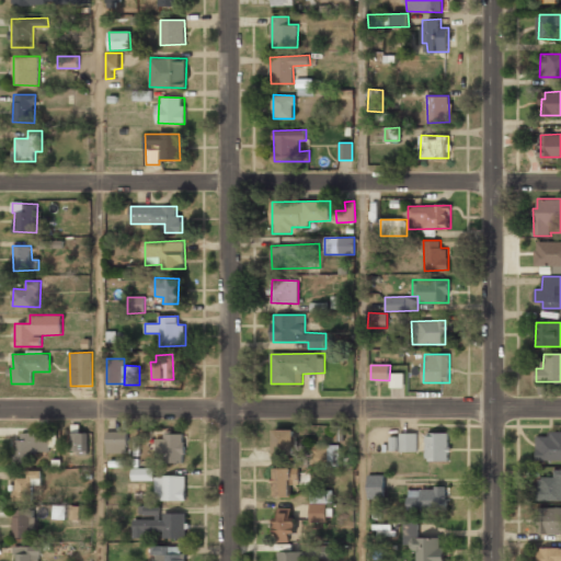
[(403,388),(403,374),(390,374),(390,388),(403,388)]
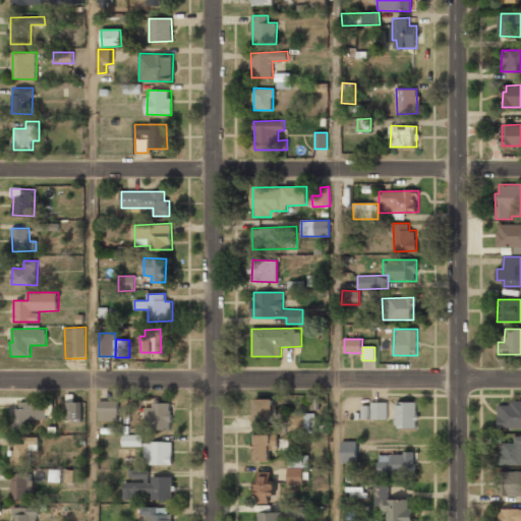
[(254,399),(254,422),(275,421),(274,399),(254,399)]
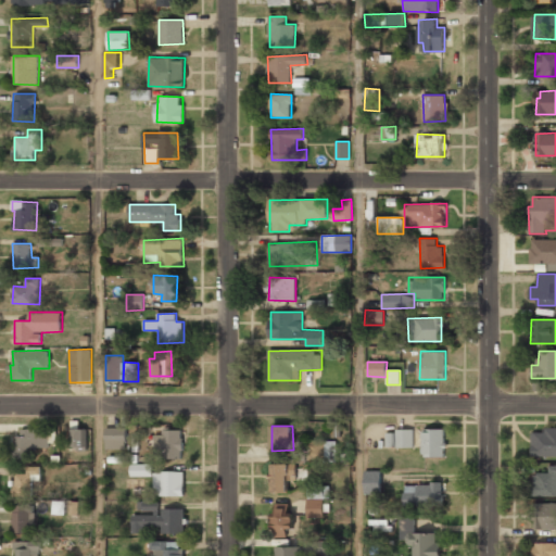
[(106,450),(127,450),(126,427),(105,428),(106,450)]
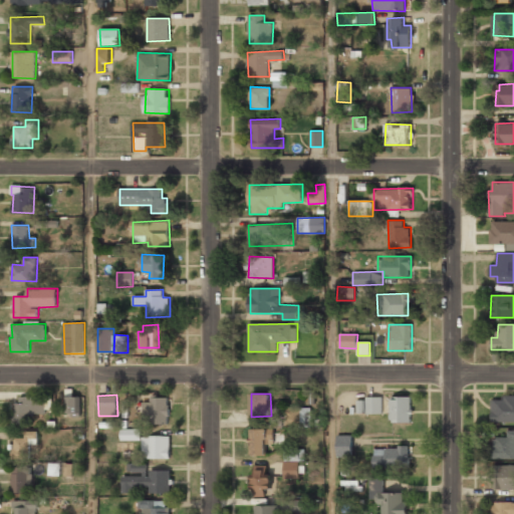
[(513,422),(513,395),(502,396),(502,400),(491,400),(491,423),(513,422)]
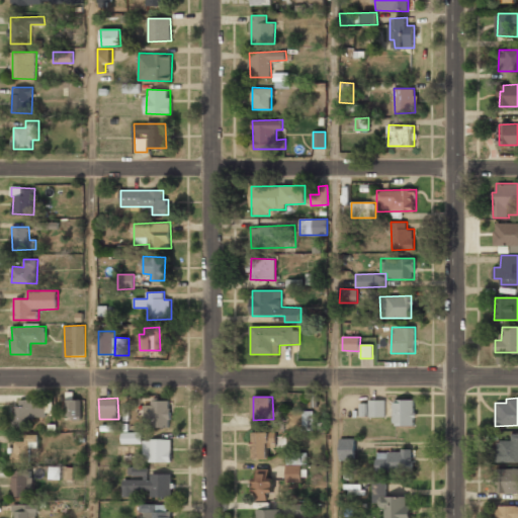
[(13,428),(30,427),(30,417),(46,417),(46,399),(19,400),(19,407),(13,407),(13,428)]
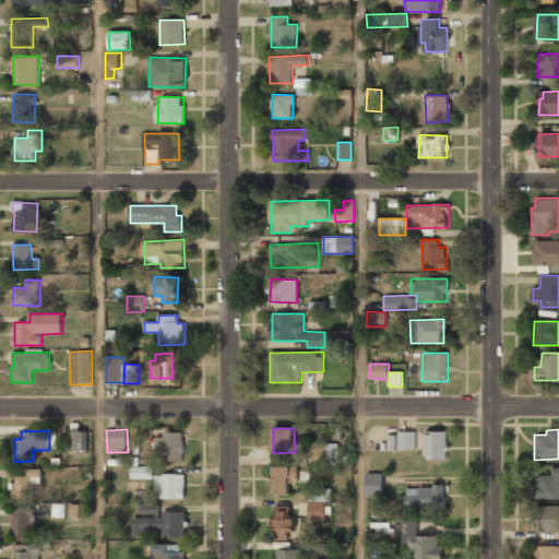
[(72,451),(87,451),(88,431),(73,430),(72,451)]
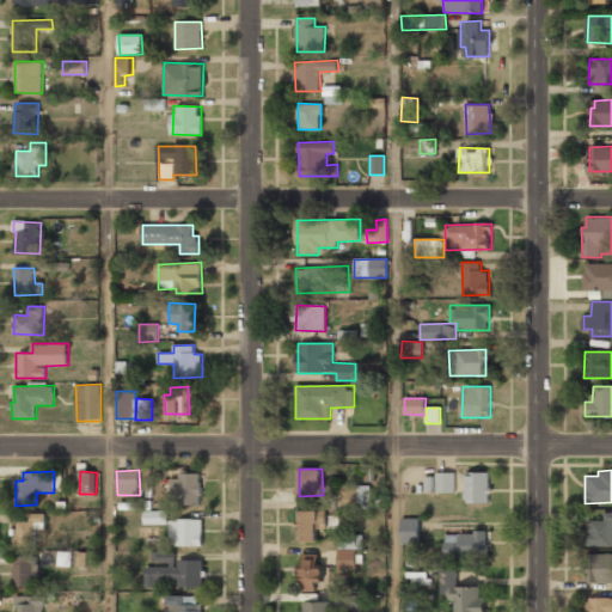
[(436,493),(456,493),(456,472),(436,472),(436,493)]
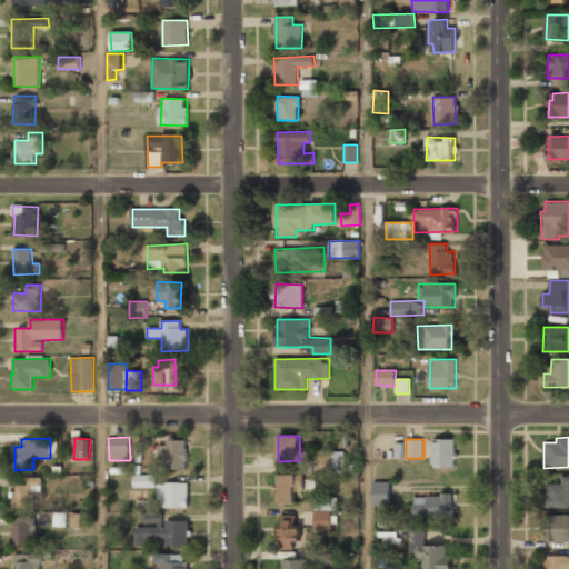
[(435,468),(455,468),(455,439),(435,439),(435,468)]
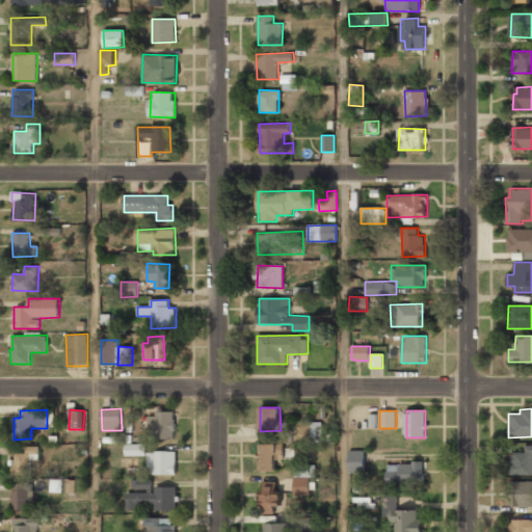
[(149,413),(148,439),(175,439),(175,413),(149,413)]
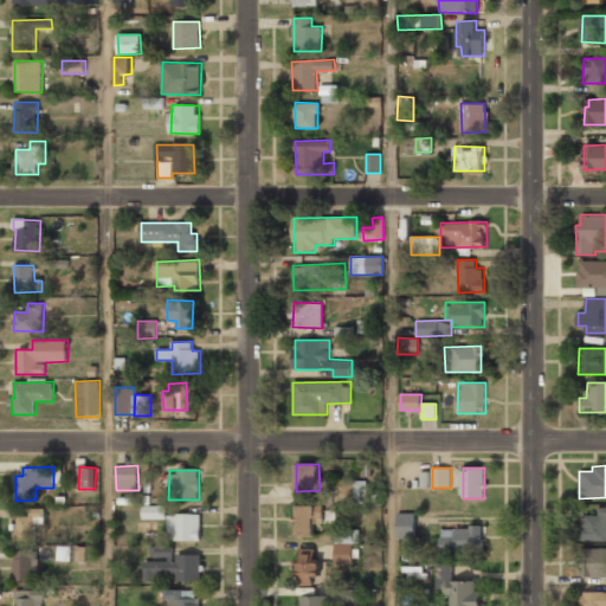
[(166,505),(142,505),(142,519),(167,519),(166,505)]
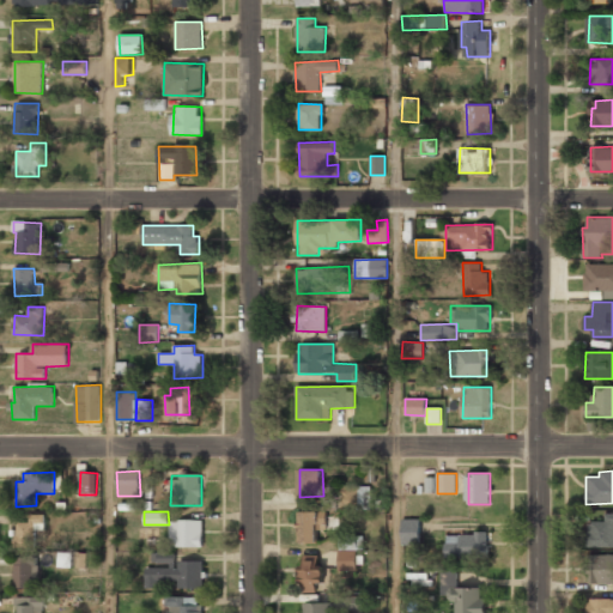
[(301,511),(301,542),(319,544),(319,529),(327,529),(327,511),(301,511)]
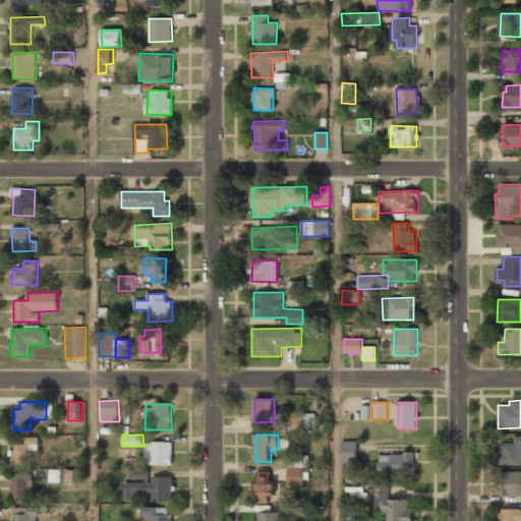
[(520,436),(514,436),(514,444),(500,443),(500,464),(520,464),(520,436)]
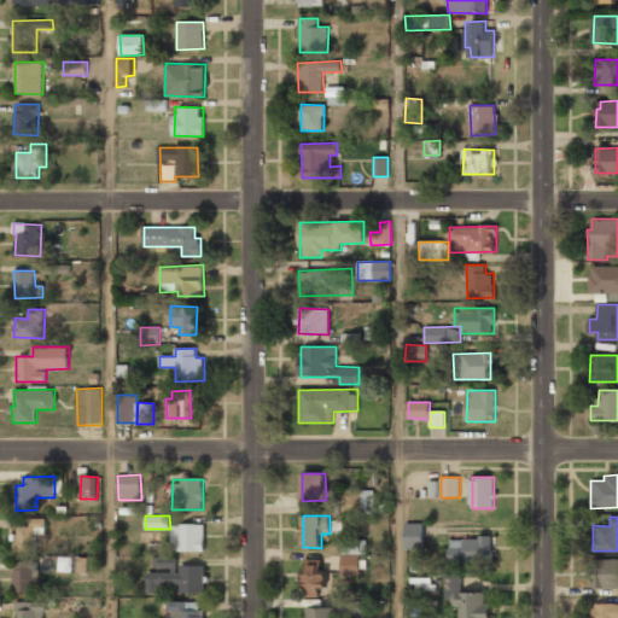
[(16,551),(34,551),(34,526),(42,526),(42,519),(30,519),(30,526),(16,526),(16,551)]
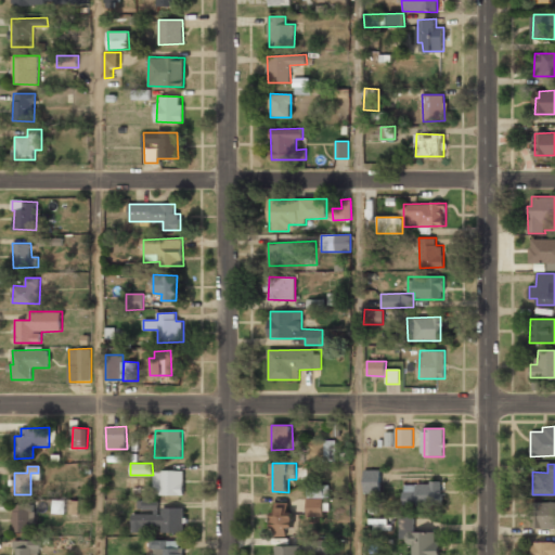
[(381,469),(363,470),(364,493),(382,492),(381,469)]
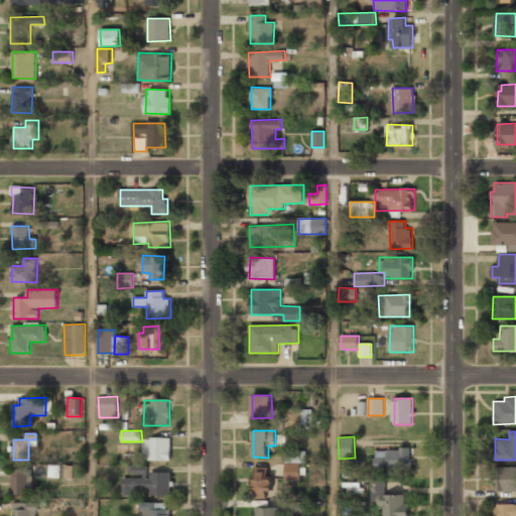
[(170,461),(171,437),(142,437),(142,461),(170,461)]
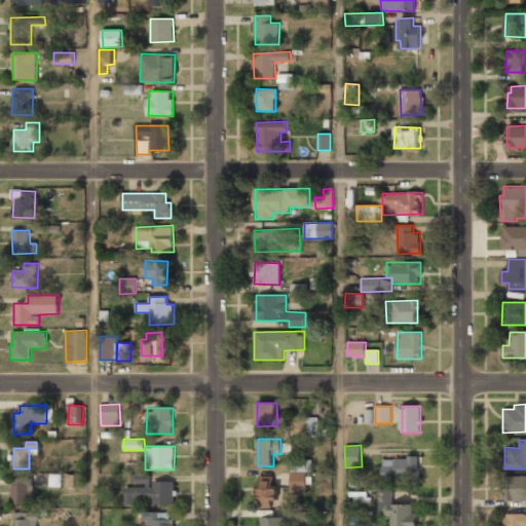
[(382,457),(382,478),(419,479),(419,458),(382,457)]
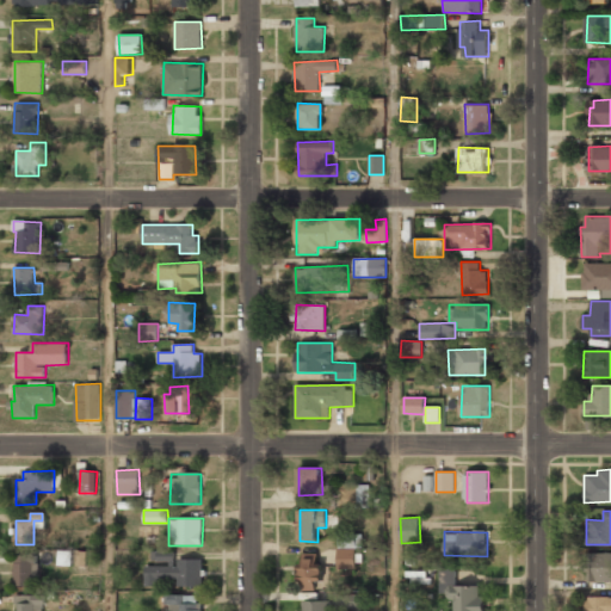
[(356,548),(363,547),(362,532),(338,534),(339,566),(356,566),(356,548)]
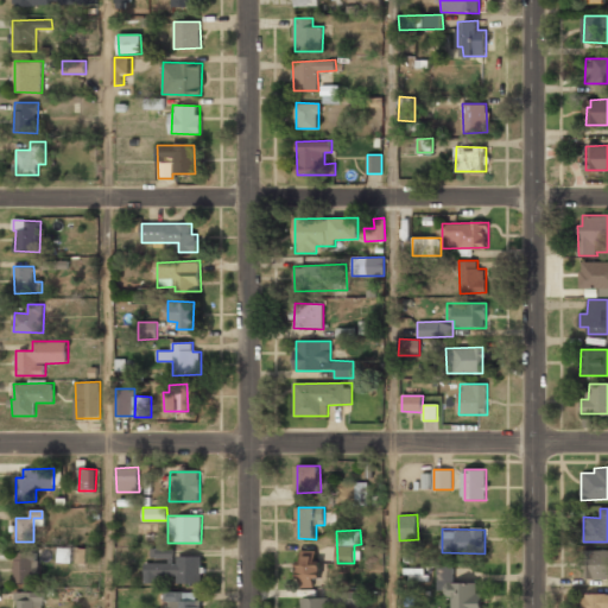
[(69,563),(70,548),(57,548),(56,563),(69,563)]
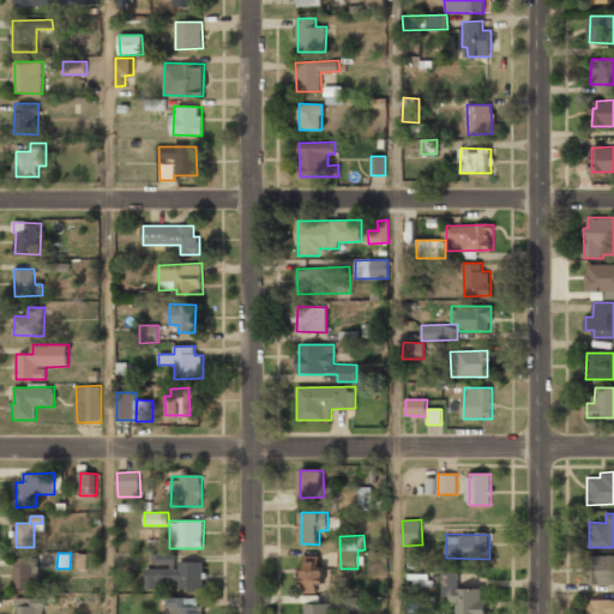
[(204,588),(204,561),(176,561),(176,553),(152,554),(152,569),(146,569),(146,588),(204,588)]
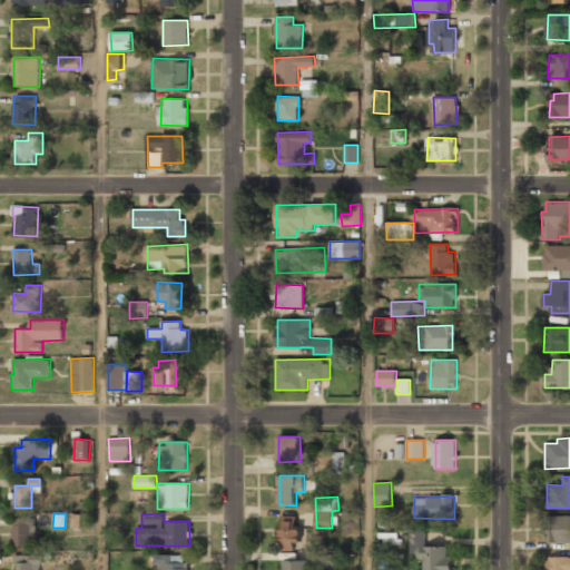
[(35,516),(13,517),(15,546),(36,544),(35,516)]
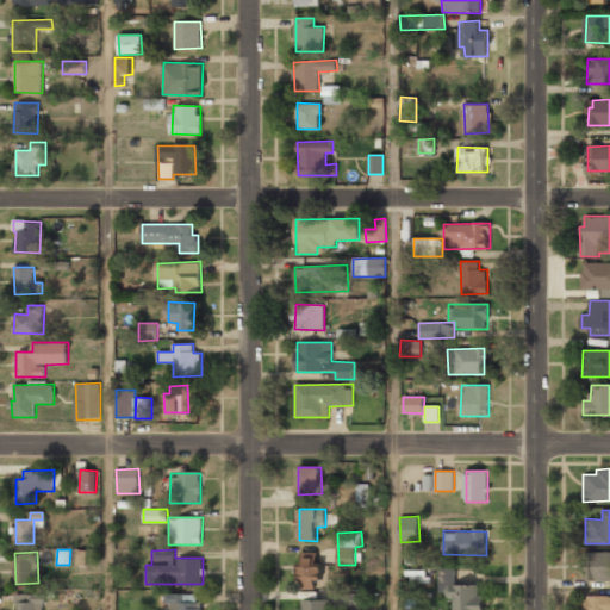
[(315,587),(315,579),(319,579),(319,552),(300,552),(300,583),(293,583),(294,587),(315,587)]
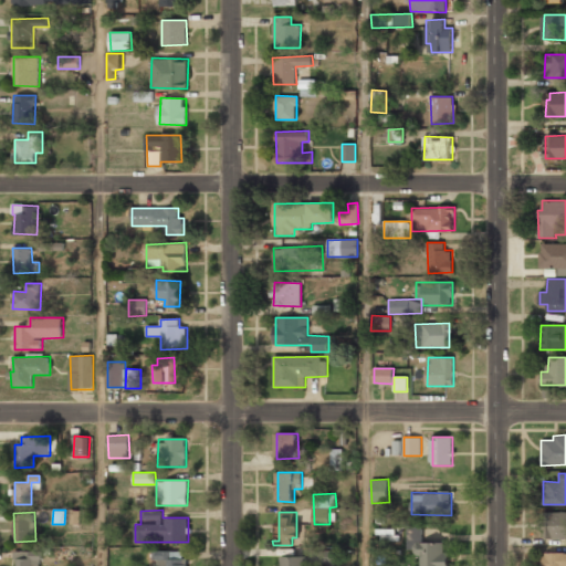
[(542,538),(565,538),(565,512),(543,512),(542,538)]
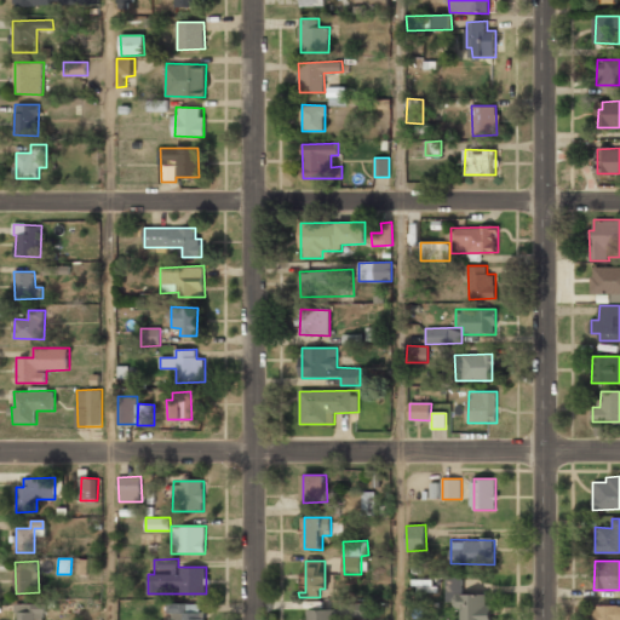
[(487,595),(463,593),(463,577),(447,577),(446,606),(461,606),(460,619),(492,619),(492,604),(487,604),(487,595)]
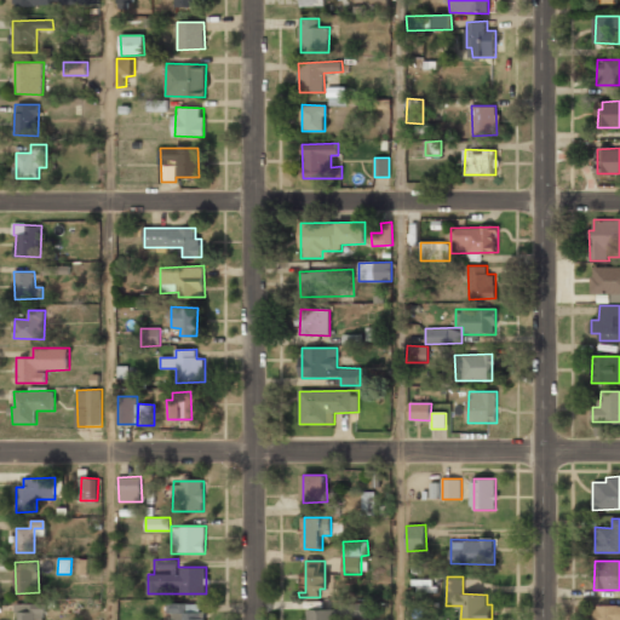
[(435,579),(412,580),(413,592),(435,592),(435,579)]
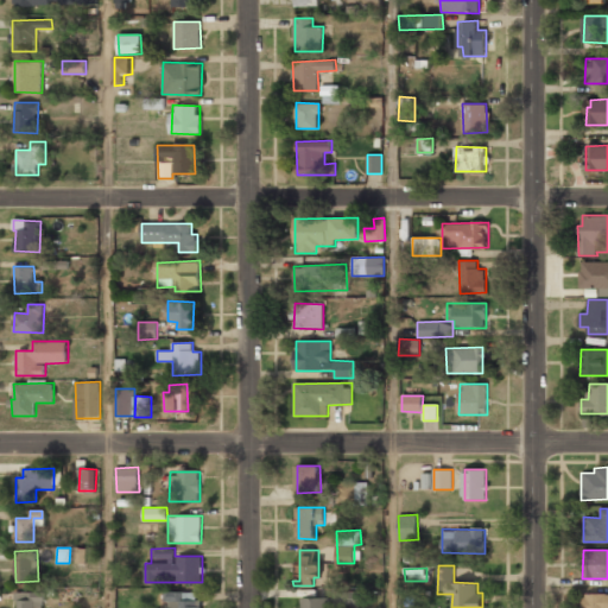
[(43,607),(43,591),(16,593),(14,607),(43,607)]
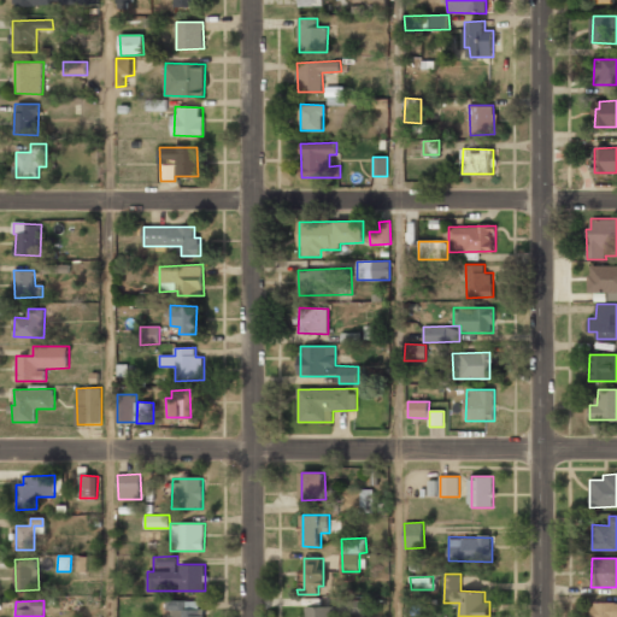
[(203,616),(204,601),(166,600),(165,611),(175,611),(175,616),(203,616)]
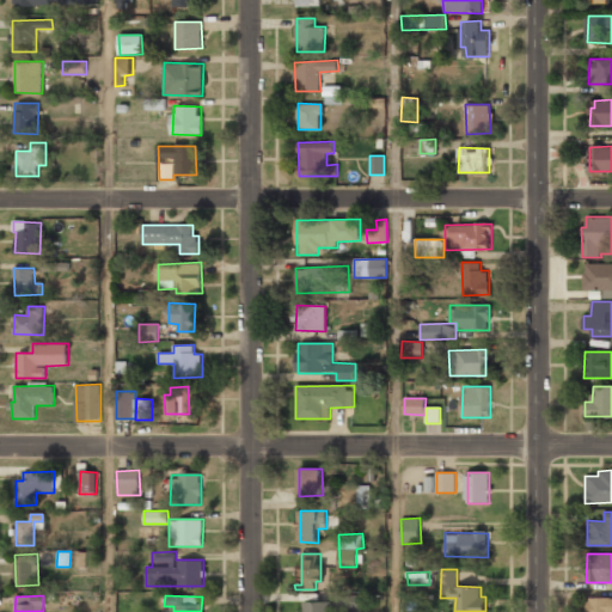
[(611,611),(611,597),(587,598),(586,611),(611,611)]
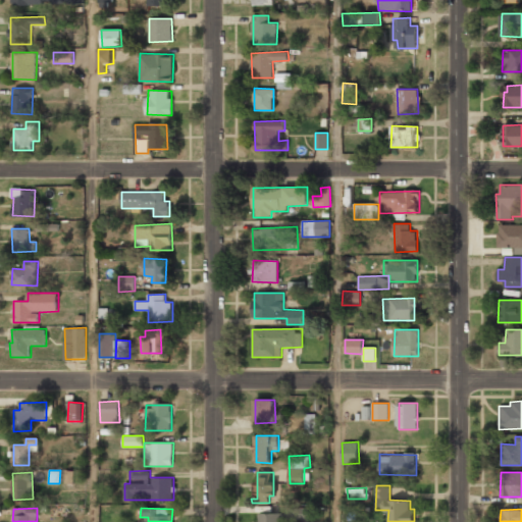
[(282,521),(282,513),(257,513),(256,521),(282,521)]
